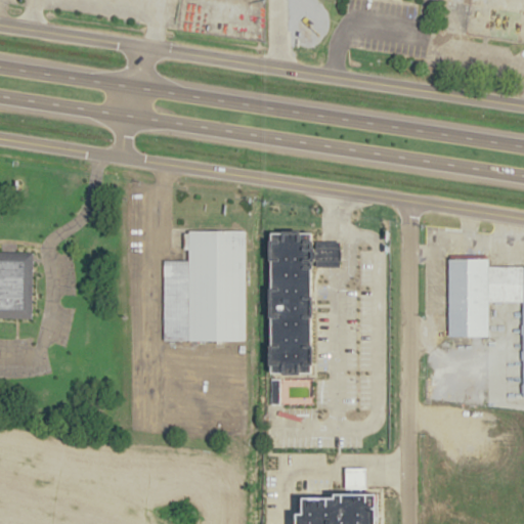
[(187,0),(225,0),(262,6),(258,39),(184,28),(187,0)]
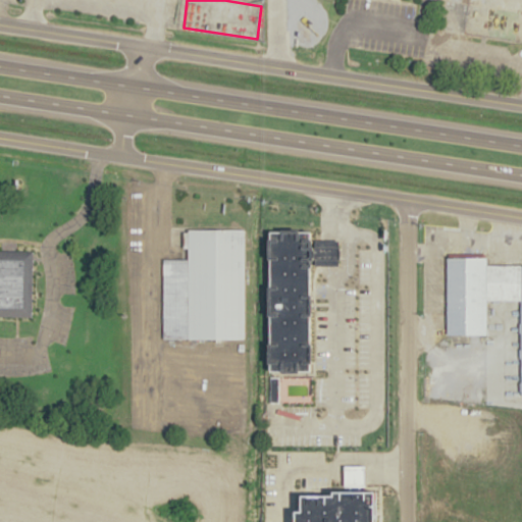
[(188,229),(188,259),(162,259),(162,338),(245,340),(245,228),(188,229)]
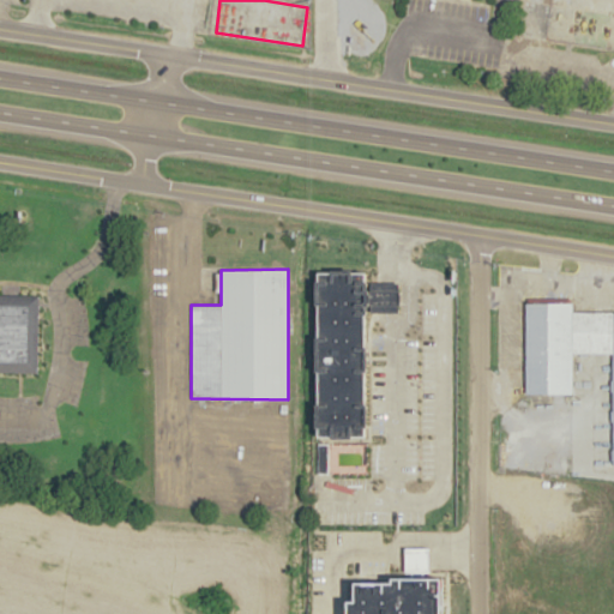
[(317,274),(315,437),(367,438),(369,313),(399,314),(399,282),(369,282),(369,272),(317,274)]
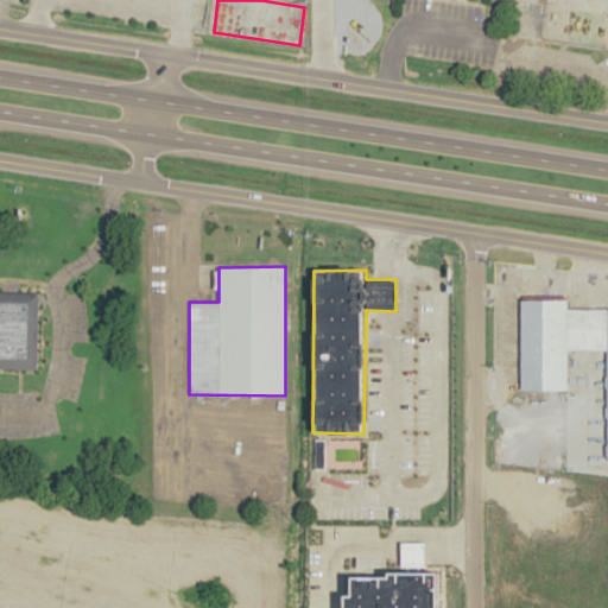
[(0,290),(0,366),(36,368),(38,292),(0,290)]
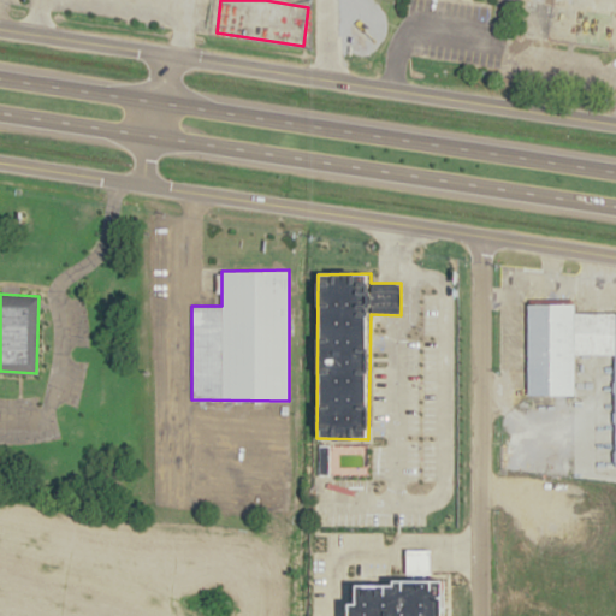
[(527,303),(527,395),(573,395),(573,354),(614,355),(614,466),(615,466),(615,312),(575,313),(574,302),(527,303)]
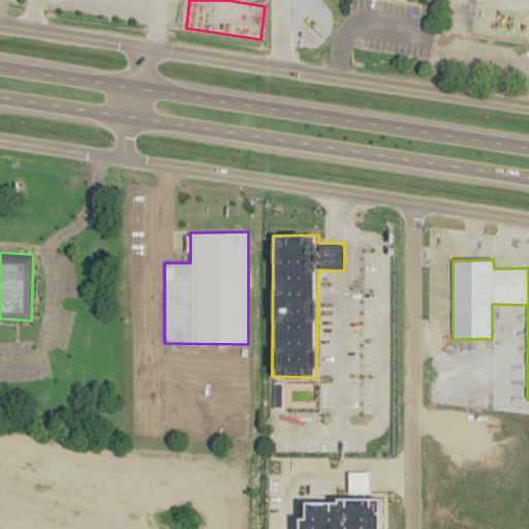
[(383,500),(383,528),(303,528),(303,503),(342,504),(341,498),(383,500)]
